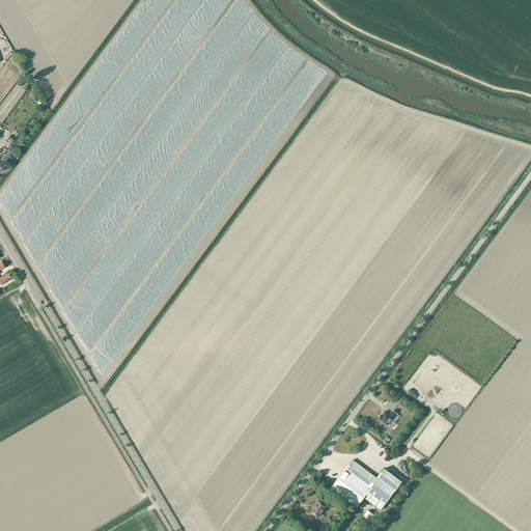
[(11,144),(15,140),(10,136),(5,141),(10,145),(11,144)]
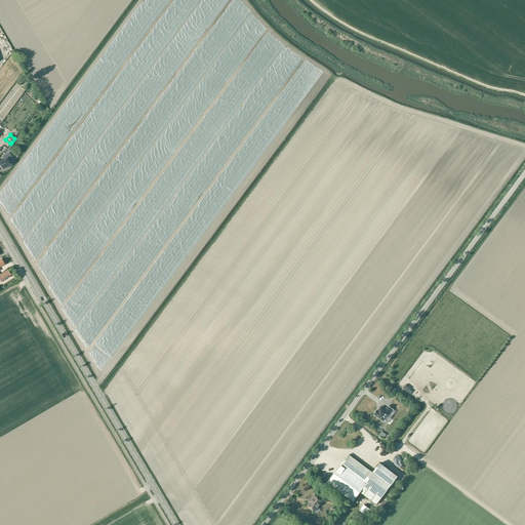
[(8,161),(11,157),(9,153),(3,157),(5,160),(0,162),(0,165),(3,170),(11,165),(8,161)]
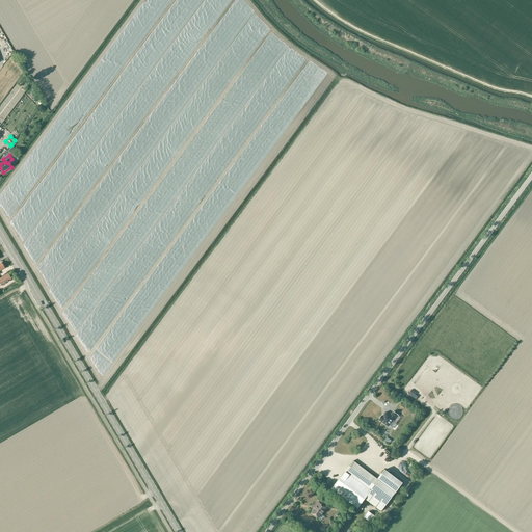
[(1,285),(11,280),(8,274),(0,278),(0,283),(0,284),(1,285)]
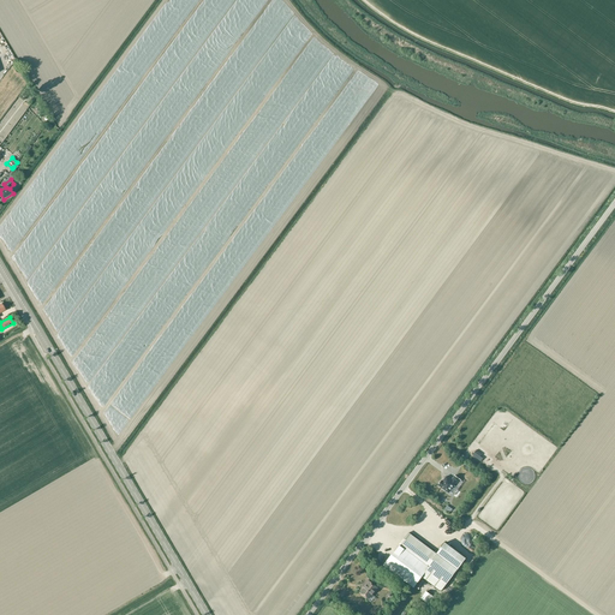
[(476,451),(472,455),(481,461),(483,459),(481,457),(482,455),(476,451)]
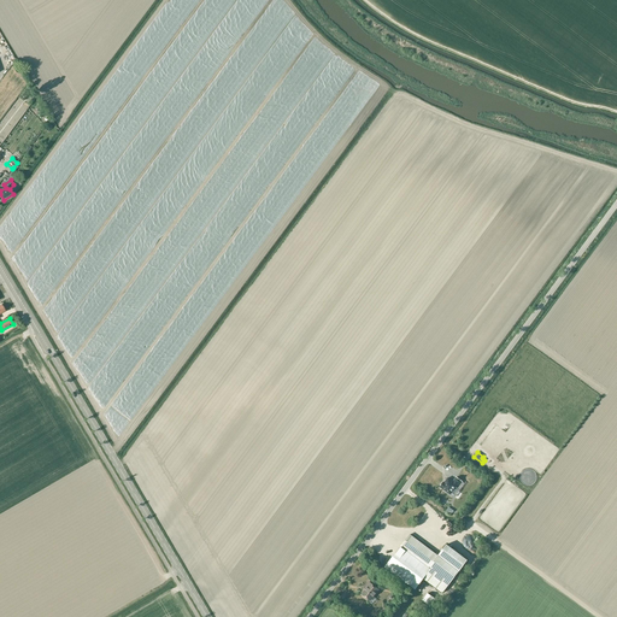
[(444,483),(440,487),(450,495),(456,488),(457,489),(460,491),(465,485),(463,482),(456,477),(453,481),(448,477),(444,483)]
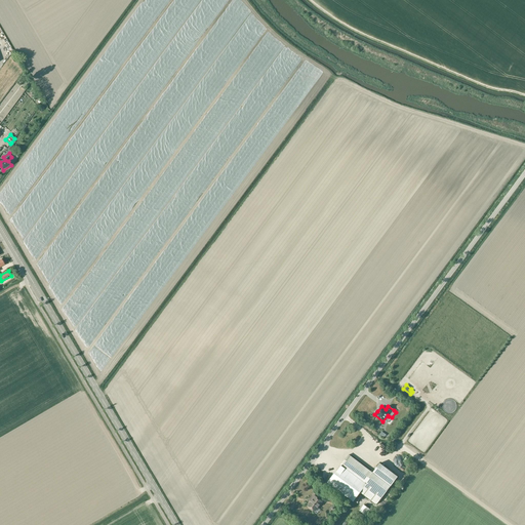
[(327,482),(352,501),(360,491),(375,503),(397,476),(380,463),(373,473),(349,454),(327,482)]
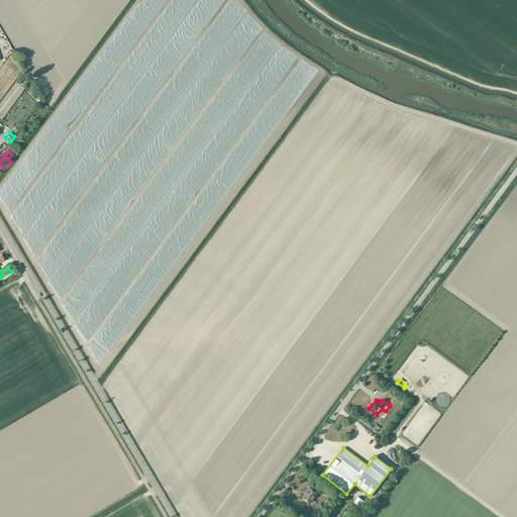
[(311,504),(318,495),(309,488),(304,495),(305,496),(303,499),(311,504)]
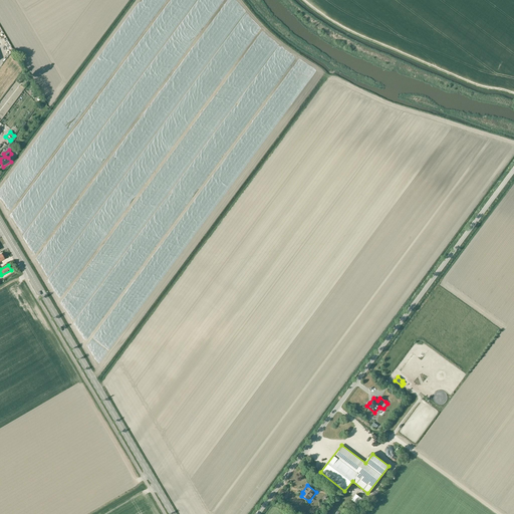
[(356,494),(351,500),(358,505),(362,499),(356,494)]
